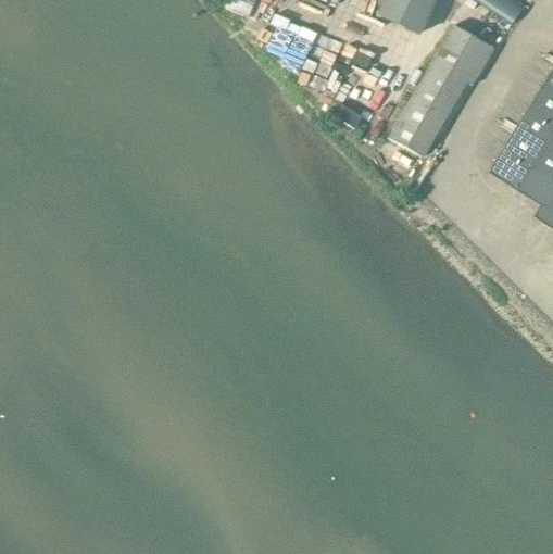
[(384,0),(379,13),(420,33),(423,28),(420,28),(432,0),(384,0)]
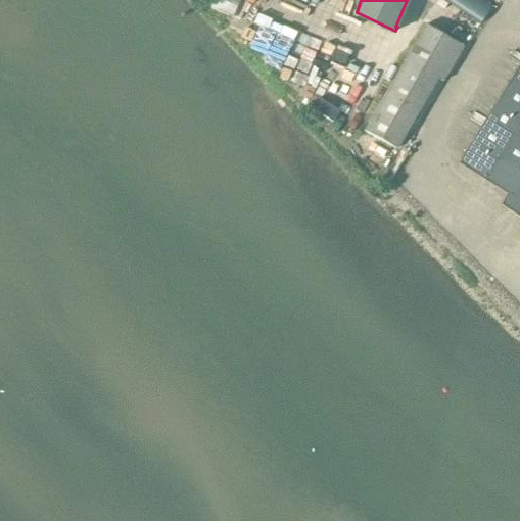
[(446,0),(481,22),(492,5),(485,0),(446,0)]
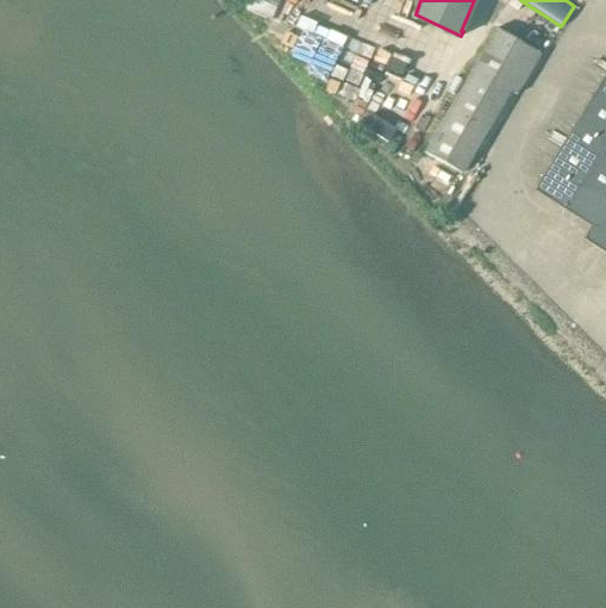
[(518,93),(542,51),(499,26),(426,150),(463,172),(512,90),(518,93)]
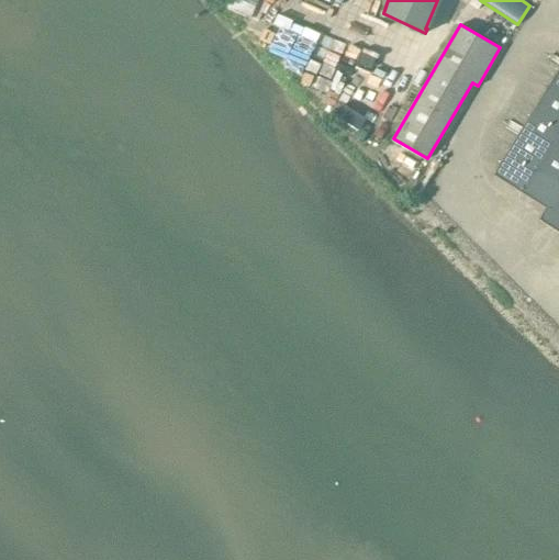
[(558,76),(498,175),(550,209),(544,220),(558,228),(558,76)]
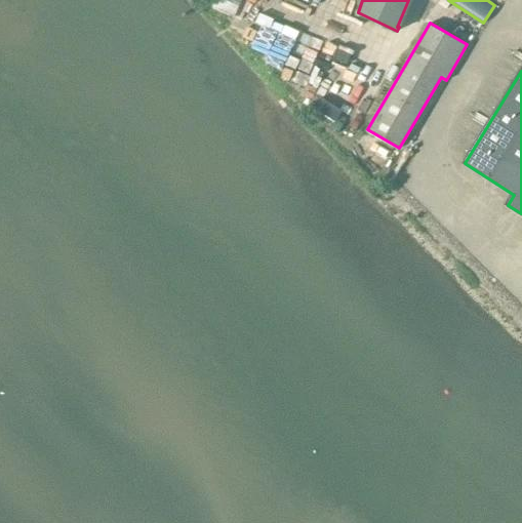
[(322,96),(315,108),(335,121),(343,111),(322,96)]
